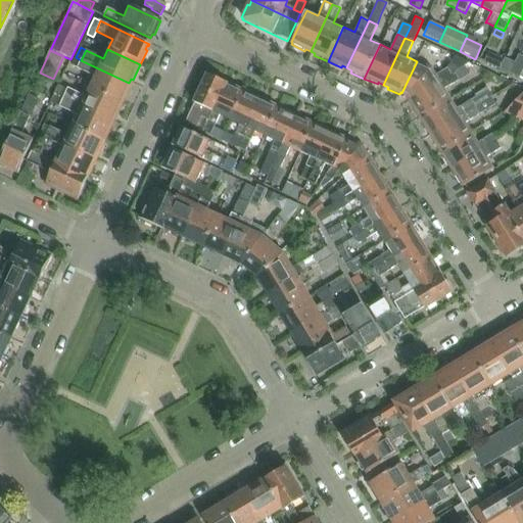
[(484,61),(483,62),(492,66),(498,69),(504,60),(488,52),(484,61)]
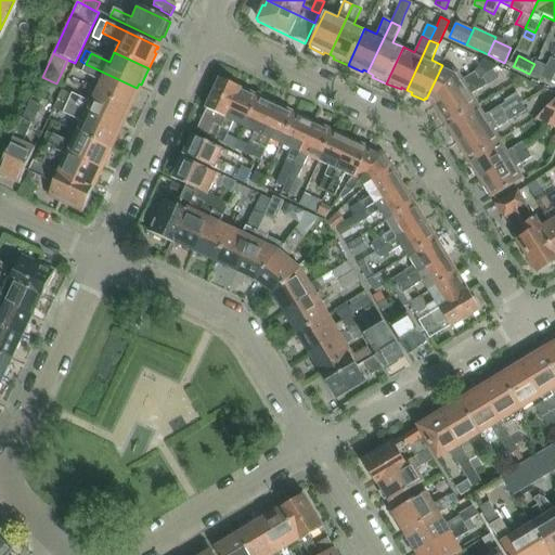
[(534,64),(529,74),(550,85),(550,84),(554,74),(554,73),(554,61),(550,59),(545,67),(534,62),(534,64)]
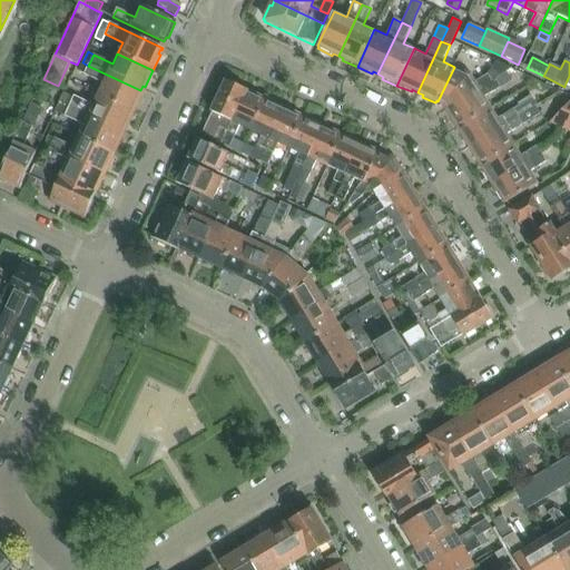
[(487,74),(487,75),(491,82),(494,80),(494,79),(505,71),(507,71),(511,69),(511,68),(497,61),(495,62),(487,74)]
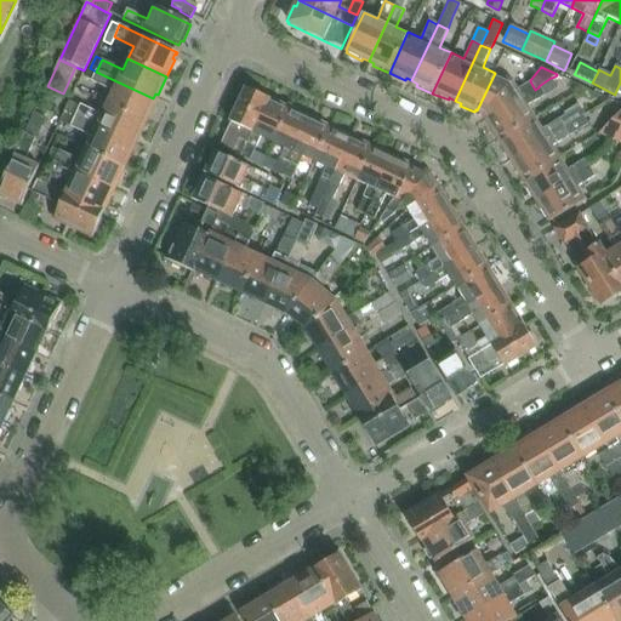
[(90,68),(85,79),(91,83),(96,72),(90,68)]
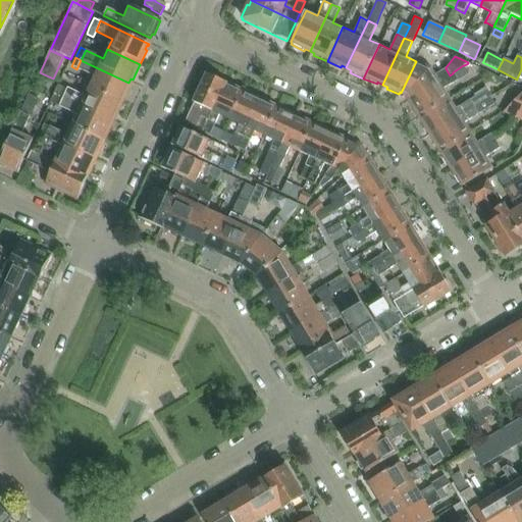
[(81,60),(76,69),(94,76),(90,88),(122,103),(128,88),(127,87),(128,83),(81,60)]
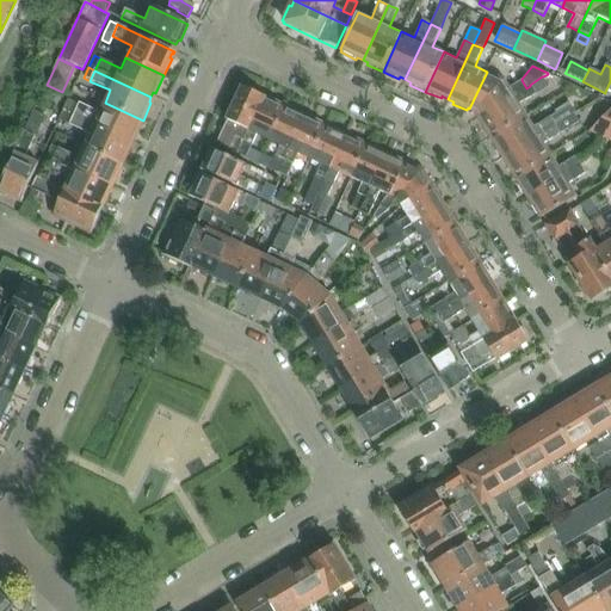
[(468,107),(467,110),(475,113),(476,112),(480,117),(526,88),(522,80),(508,88),(504,79),(487,72),(469,109),(468,107)]
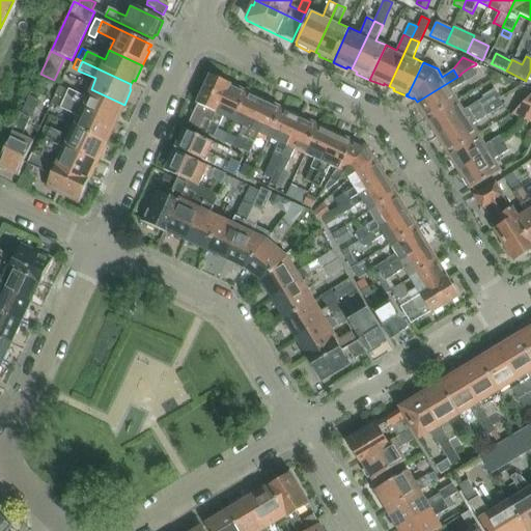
[(471,66),(460,74),(460,75),(466,82),(476,76),(471,66)]
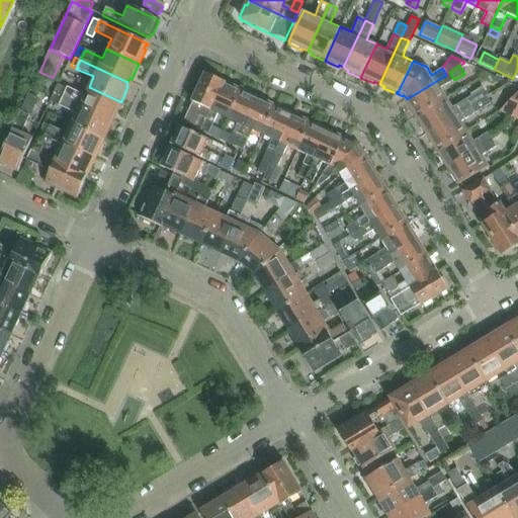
[(184,122),(183,123),(184,123),(200,131),(223,85),(224,83),(218,81),(219,79),(206,73),(205,75),(192,103),(190,108),(184,122)]
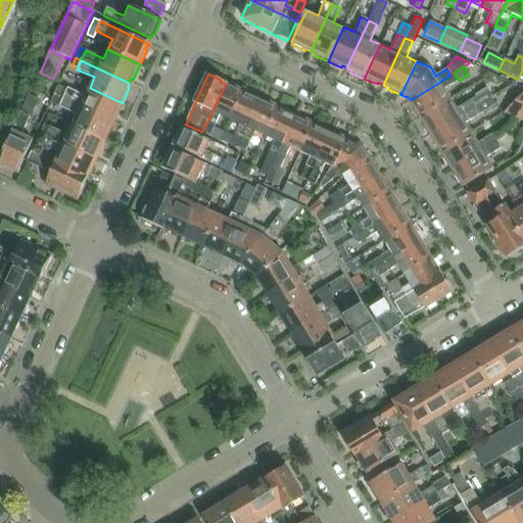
[(450,76),(411,100),(414,105),(412,106),(419,119),(450,99),(444,90),(459,81),(454,74),(450,76)]
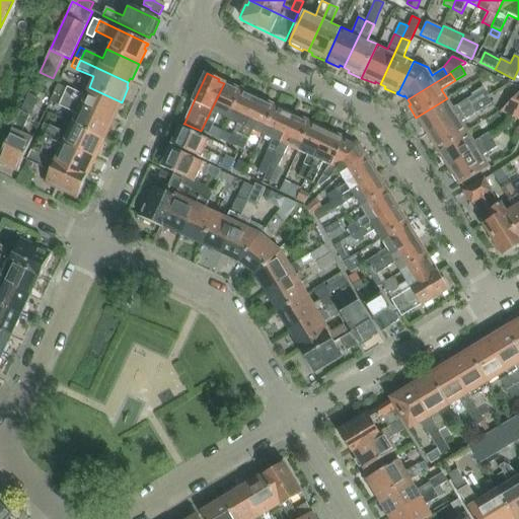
[(58,84),(54,93),(63,97),(67,88),(66,89),(58,84)]
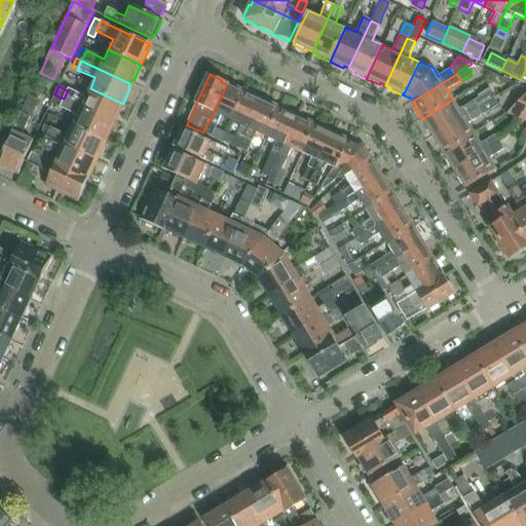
[(226,86),(203,133),(212,137),(216,129),(221,116),(230,120),(243,91),(232,86),(231,88),(226,86)]
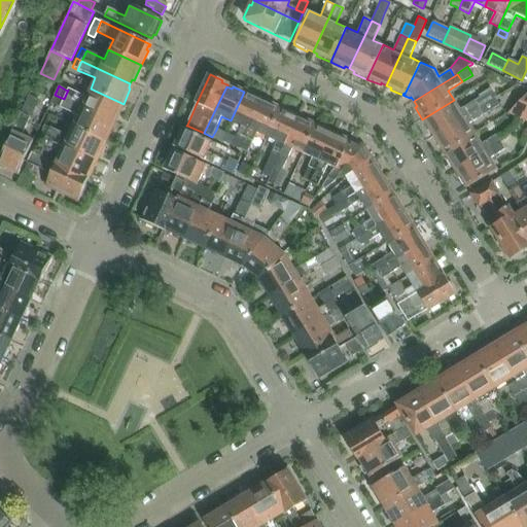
[(68,90),(64,99),(112,123),(114,117),(116,119),(124,104),(91,89),(86,97),(68,90)]
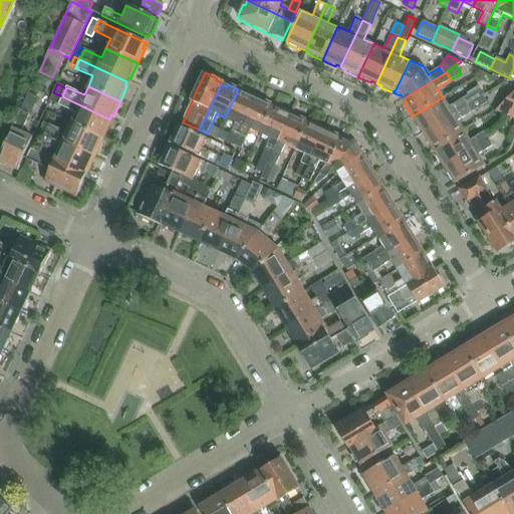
[(468,95),(463,98),(467,105),(479,98),(481,97),(484,95),(479,86),(467,93),(468,95)]
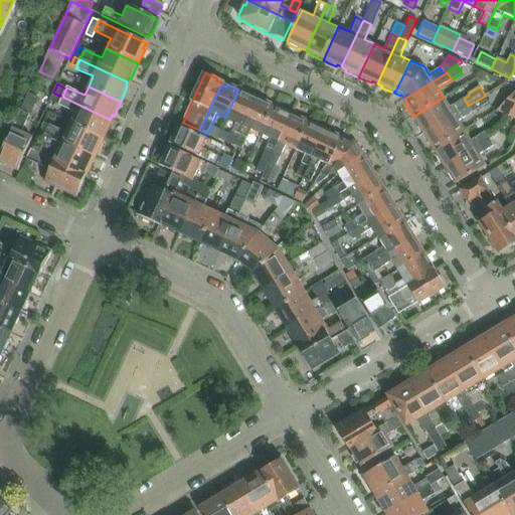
[(238,90),(225,118),(235,123),(230,136),(227,143),(234,146),(255,100),(250,98),(251,96),(238,90)]
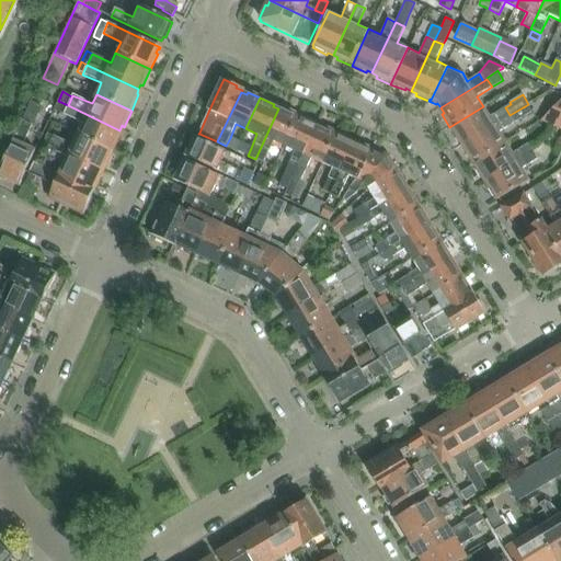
[(560,100),(540,122),(560,130),(560,100)]
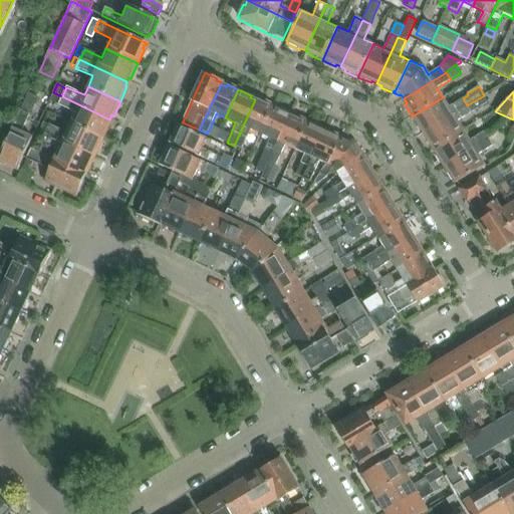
[(50,95),(48,100),(48,101),(58,105),(62,96),(53,92),(52,92),(50,95)]
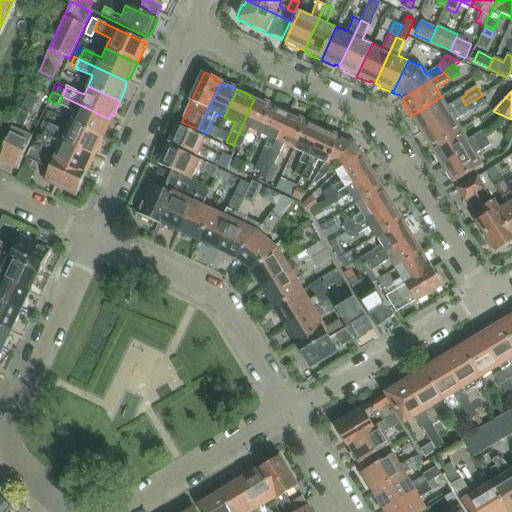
[(29,93),(20,111),(29,115),(38,97),(29,93)]
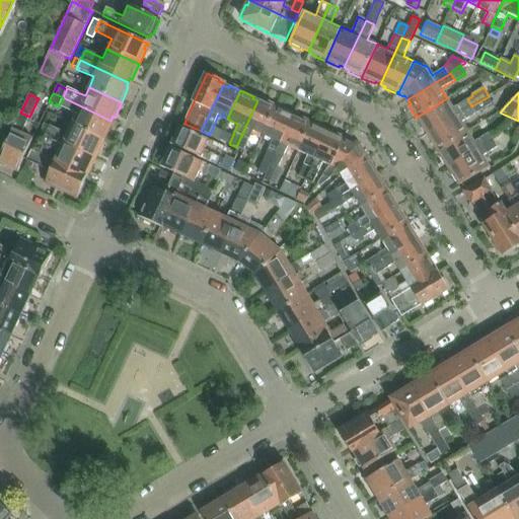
[(63,97),(59,106),(76,115),(71,125),(103,140),(110,125),(108,125),(110,121),(63,97)]
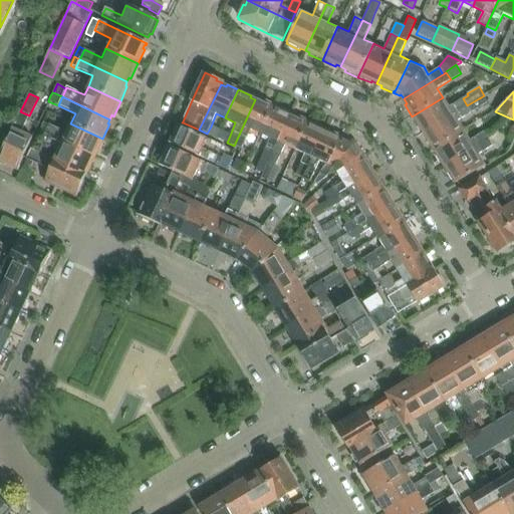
[(443,97),(412,116),(420,129),(422,127),(424,133),(467,105),(463,98),(449,107),(443,97)]
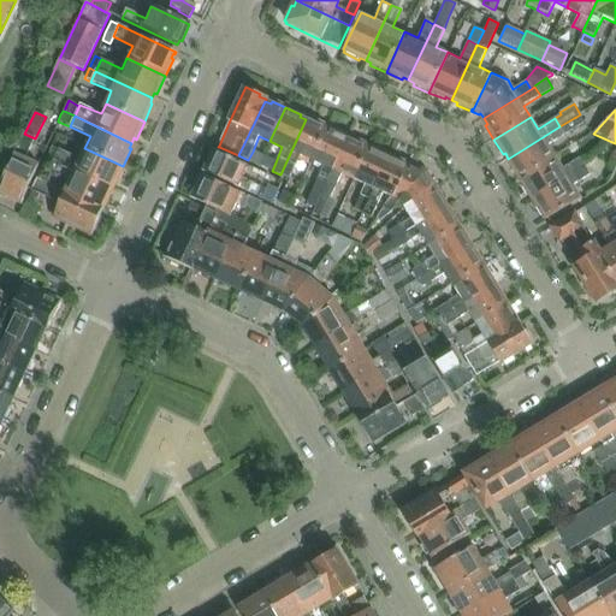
[(574,118),(560,126),(564,135),(581,125),(576,117),(574,118)]
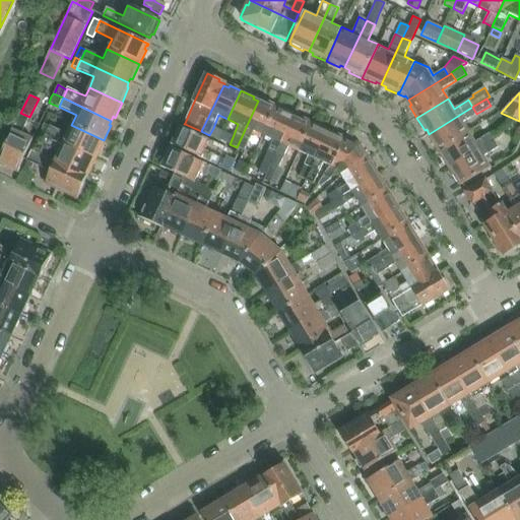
[(258,101),(237,147),(244,150),(253,131),(263,135),(275,107),(264,102),(263,104),(258,101)]
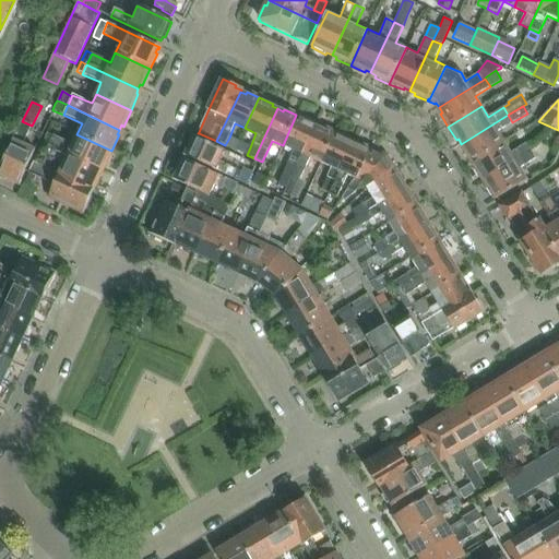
[(294,151),(278,183),(286,188),(292,176),(314,126),(309,123),(310,121),(296,115),(283,145),(294,151)]
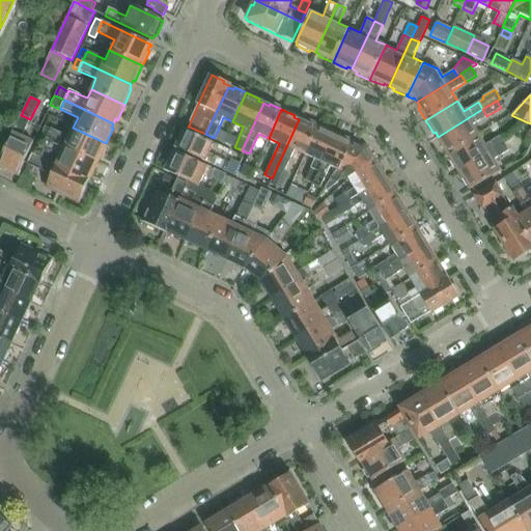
[(482,109),(438,137),(441,141),(439,142),(447,155),(479,135),(473,124),(486,116),(482,109)]
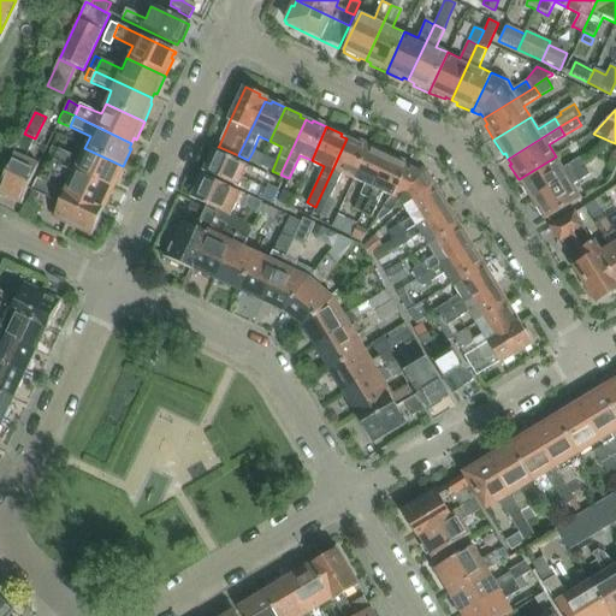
[(0,190),(4,193),(3,195),(21,203),(27,190),(39,165),(25,159),(35,138),(24,134),(1,181),(0,184),(0,190)]
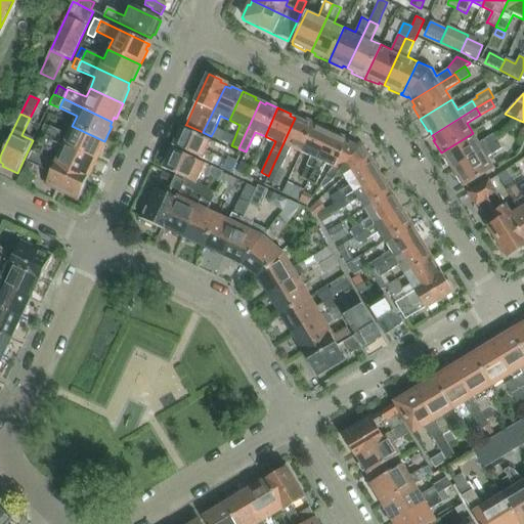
[(295,118),(273,165),(280,169),(290,148),(300,153),(313,125),(301,119),(300,121),(295,118)]
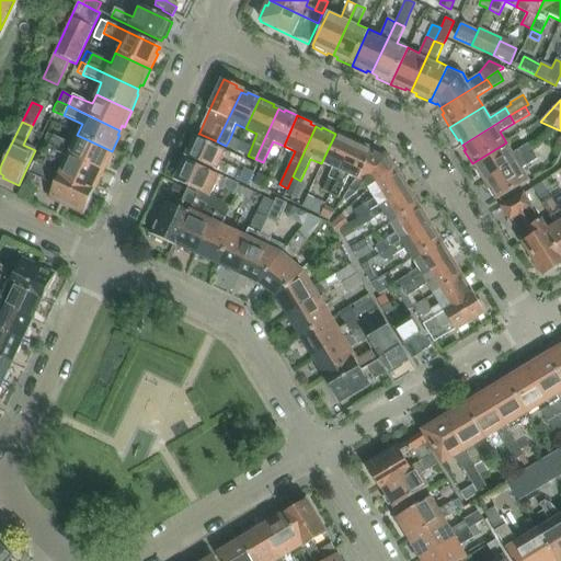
[(48,134),(44,144),(49,146),(54,137),(48,134)]
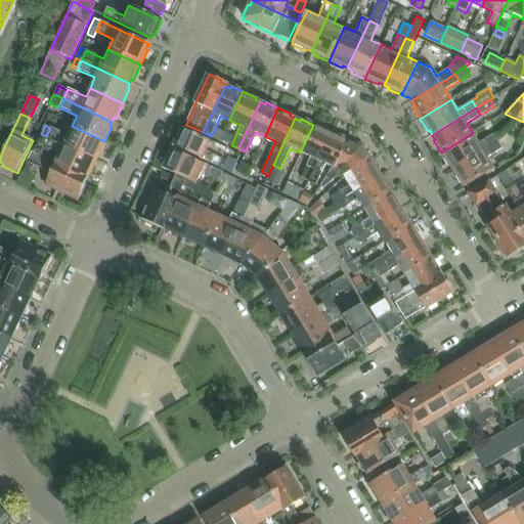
[(313,125),(300,153),(310,158),(301,178),(308,181),(330,134),(324,132),(325,130),(313,125)]
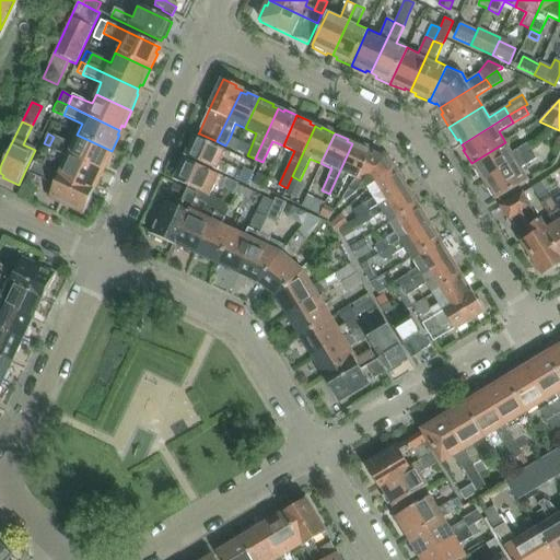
[(54,137),(49,146),(101,171),(103,166),(104,166),(112,151),(77,135),(72,146),(54,137)]
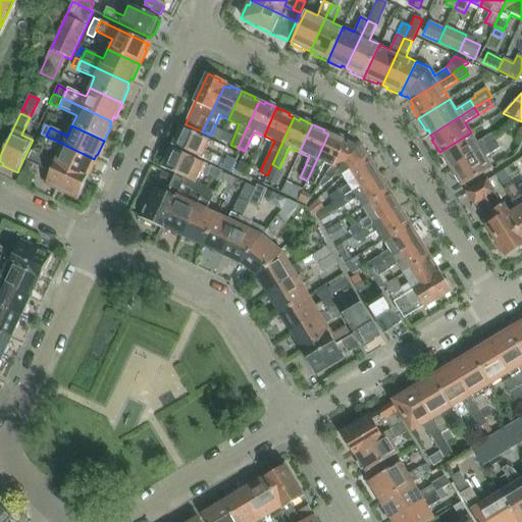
[(206,151),(210,142),(183,128),(181,129),(180,128),(174,140),(176,141),(174,146),(221,168),(225,160),(206,151)]
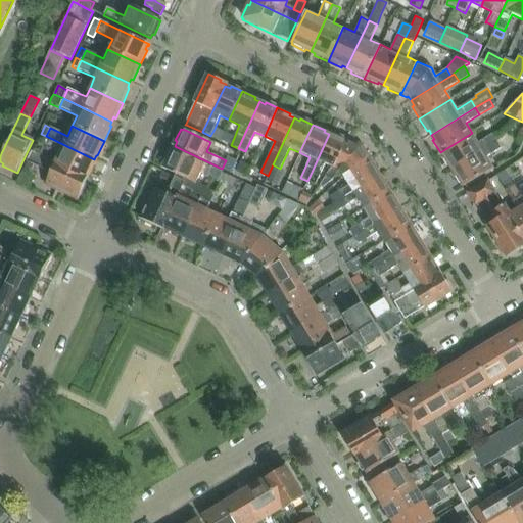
[(215,129),(210,136),(220,140),(223,133),(215,129)]
